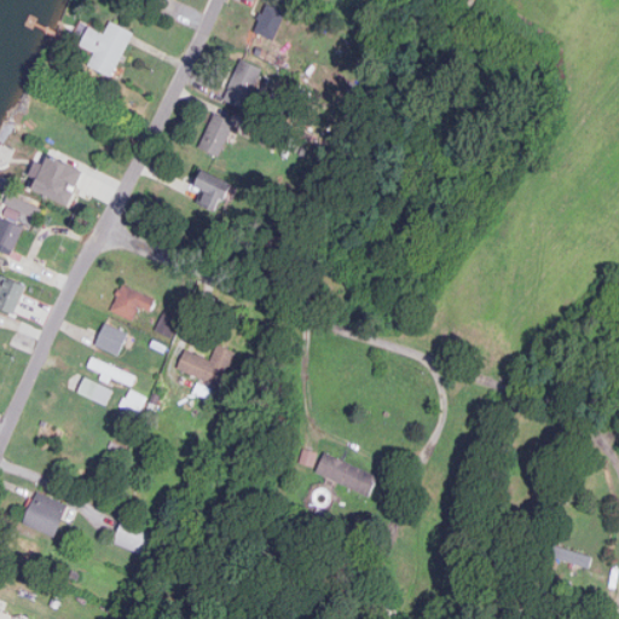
[(287,10),(267,3),(255,30),(275,39),(287,10)]
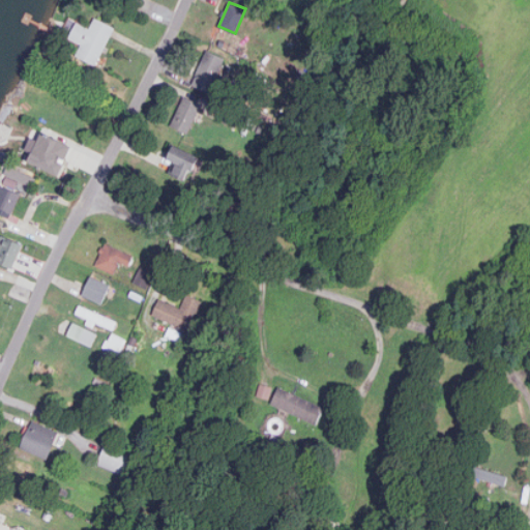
[(96,64),(115,26),(96,17),(91,28),(78,21),(69,37),(82,43),(77,55),(96,64)]
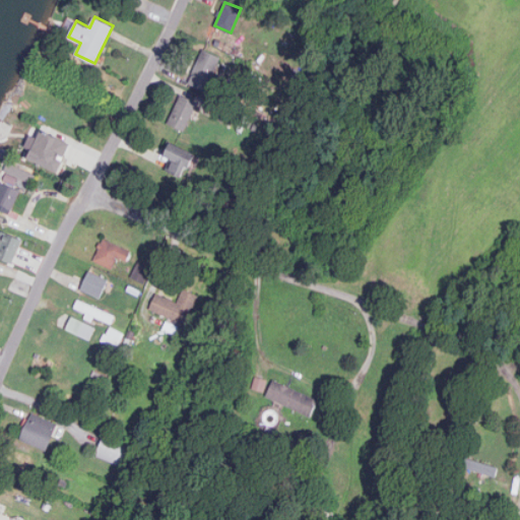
[(221,56),(203,48),(188,82),(207,90),(221,56)]
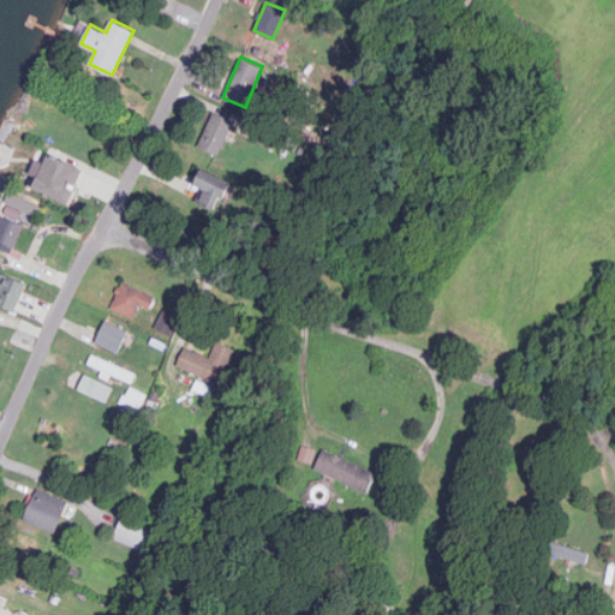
[(215,111),(199,145),(219,155),(236,120),(215,111)]
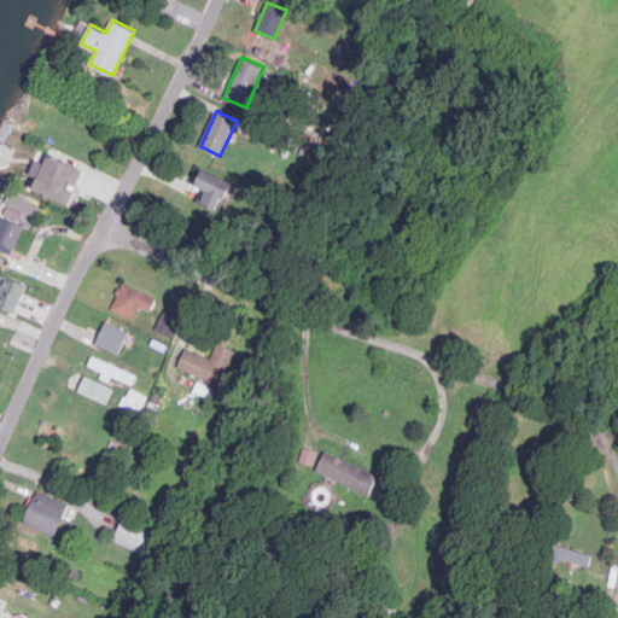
[(68,199),(80,170),(48,156),(35,185),(68,199)]
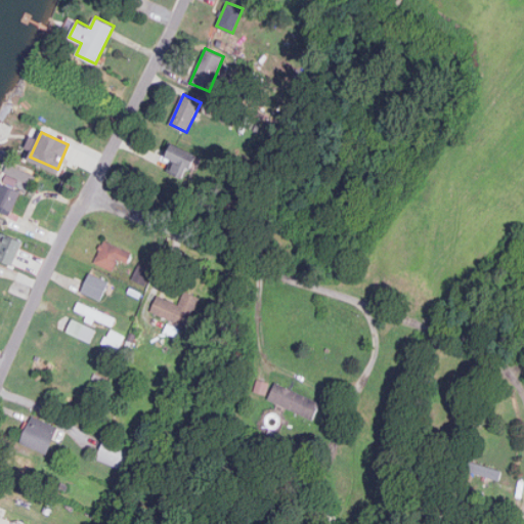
[(170,141),(164,155),(173,160),(168,171),(185,179),(199,155),(170,141)]
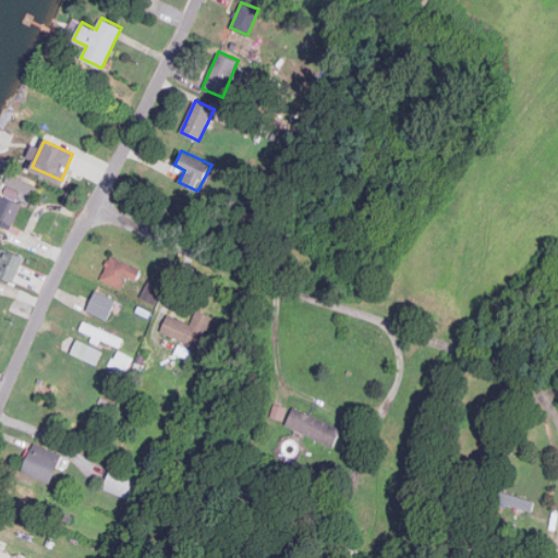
[(31,191),(33,184),(9,174),(7,182),(31,191)]
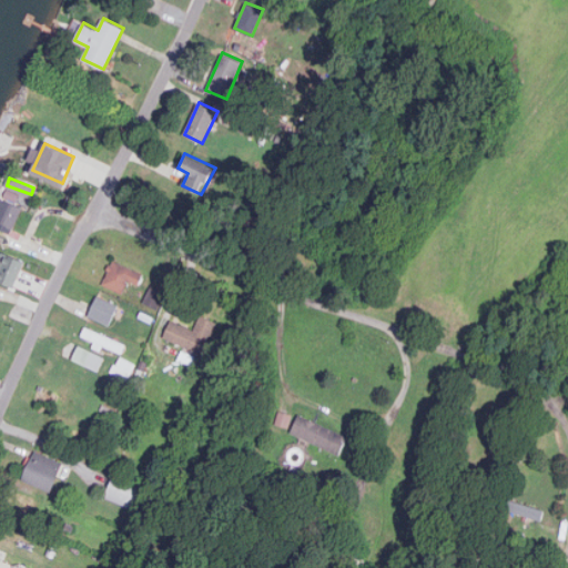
[(0,227),(11,233),(23,206),(0,196),(0,227)]
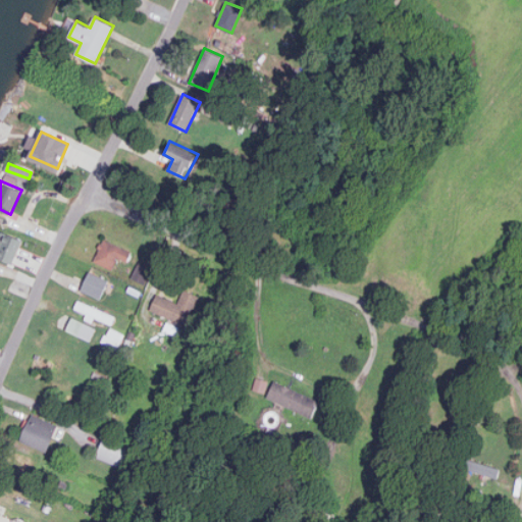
[(0,257),(14,263),(23,240),(3,231),(1,237),(0,236),(0,257)]
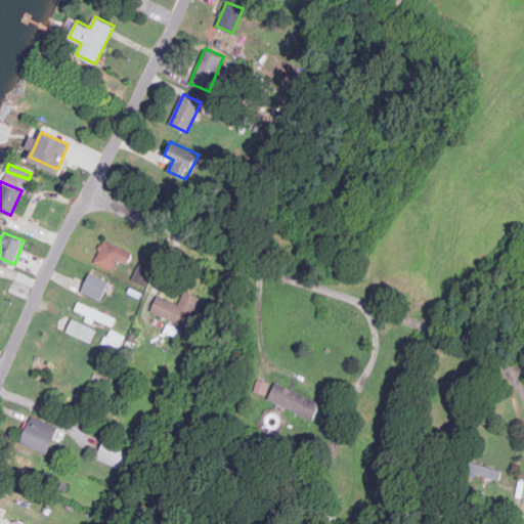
[(118,258),(126,261),(131,251),(103,239),(94,261),(113,269),(118,258)]
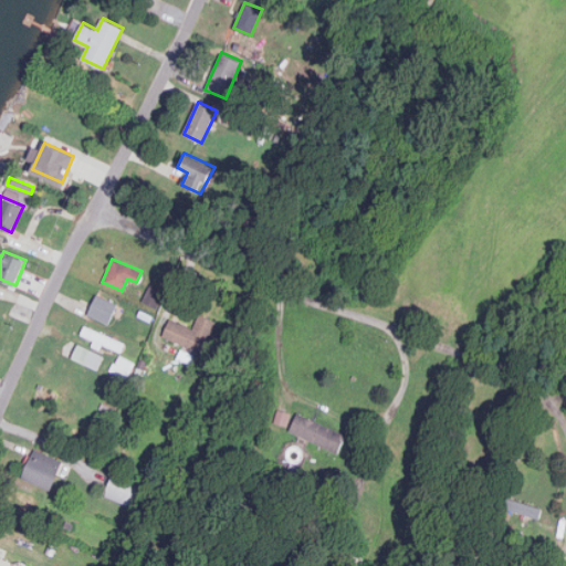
[(166,290),(150,284),(143,302),(159,307),(166,290)]
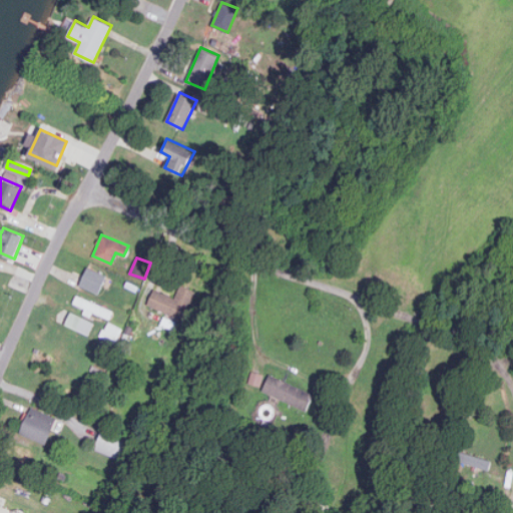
[(81,284),(97,292),(105,276),(88,268),(81,284)]
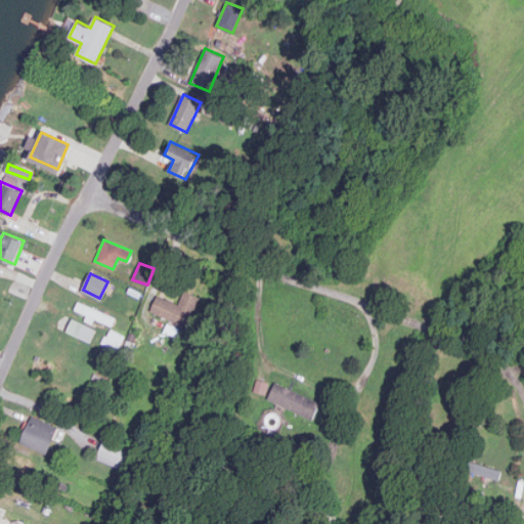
[(158,295),(151,311),(189,326),(201,297),(184,291),(179,303),(158,295)]
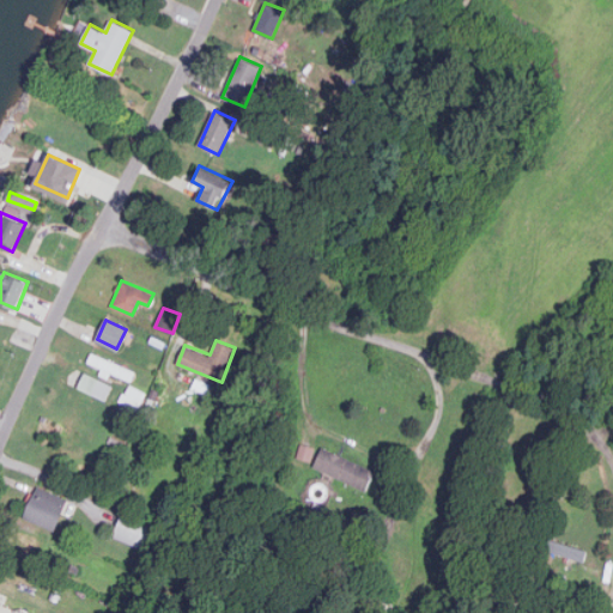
[(137,371),(92,352),(87,362),(103,368),(99,375),(109,378),(111,372),(132,381),(137,371)]
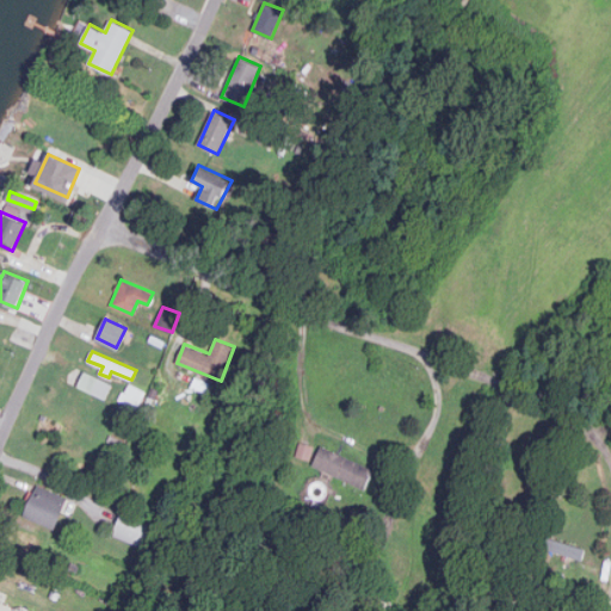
[(106,399),(112,383),(85,371),(78,386),(106,399)]
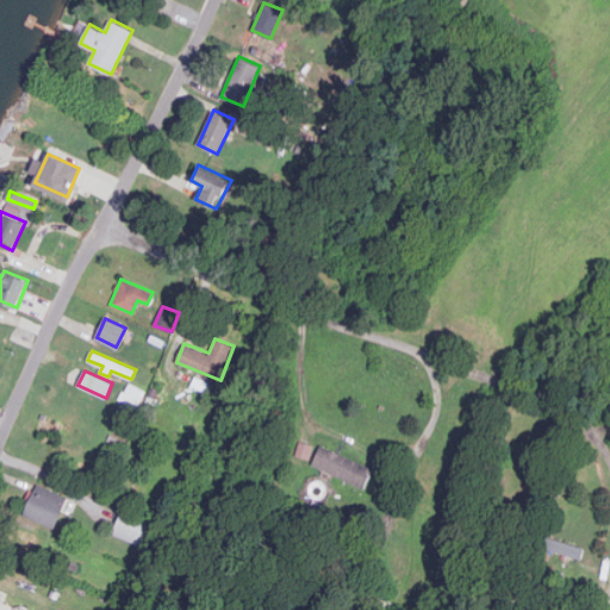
[(145,388),(128,383),(120,400),(138,408),(145,388)]
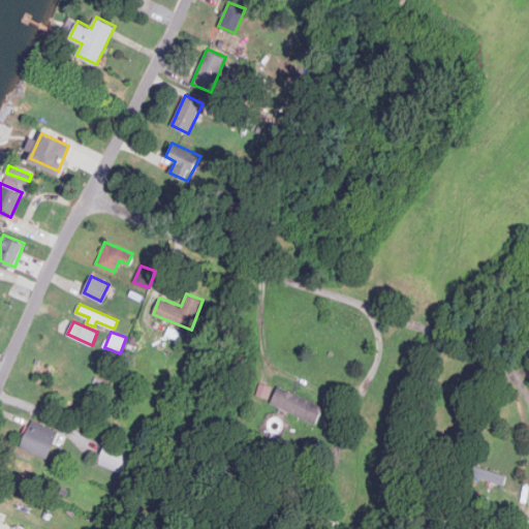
[(324,405),(279,385),(271,404),(317,423),(324,405)]
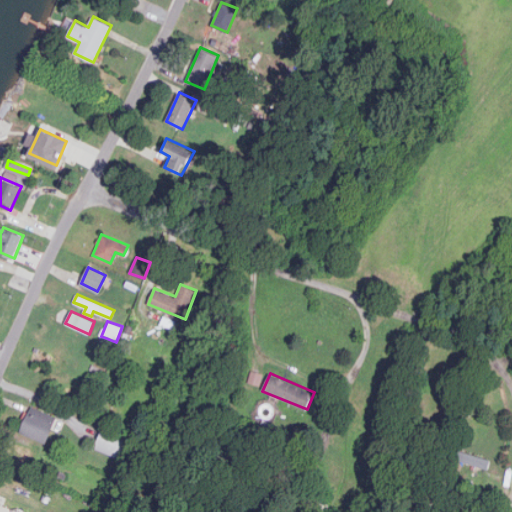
[(56,417),(32,406),(21,430),(45,441),(56,417)]
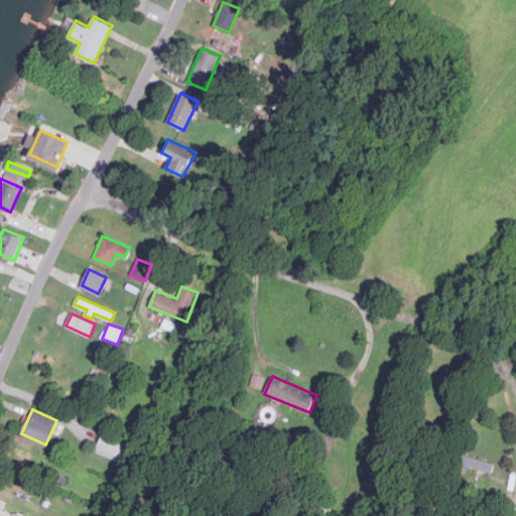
[(96,453),(123,463),(131,440),(104,430),(96,453)]
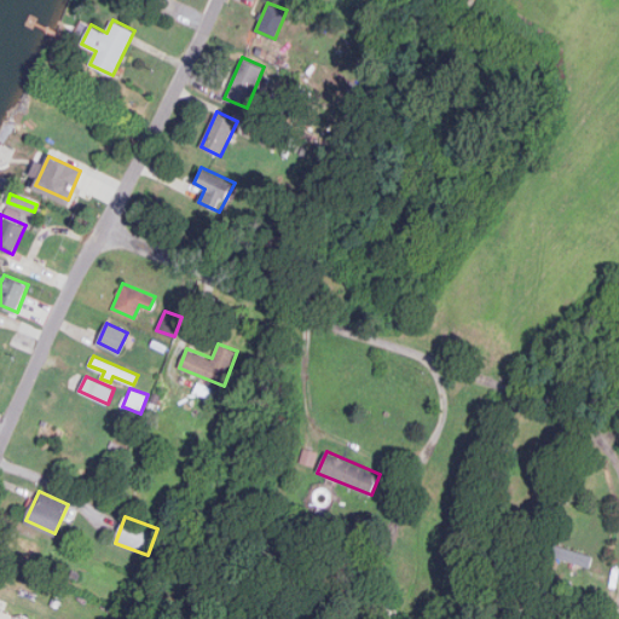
[(6,551),(36,560),(42,541),(12,531),(6,551)]
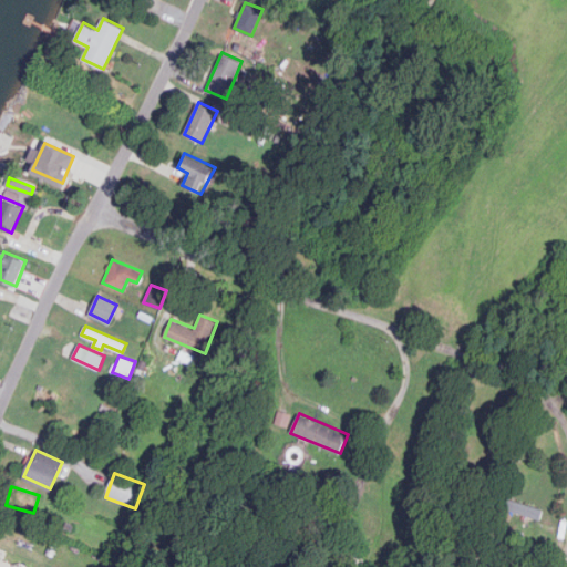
[(10,566),(12,564),(0,557),(0,566),(10,566)]
